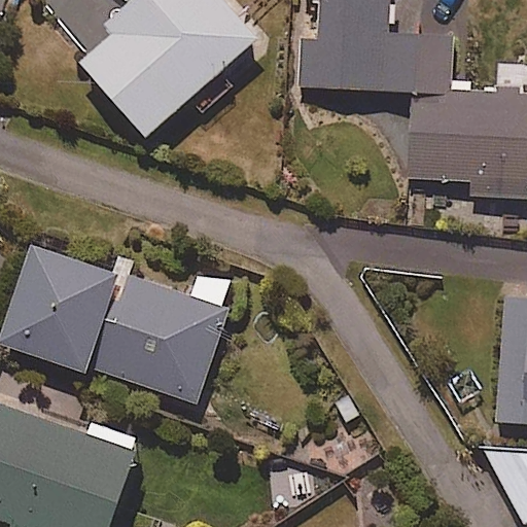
[(254,42),(217,0),(134,0),(103,28),(111,37),(78,66),(143,140),(254,42)]
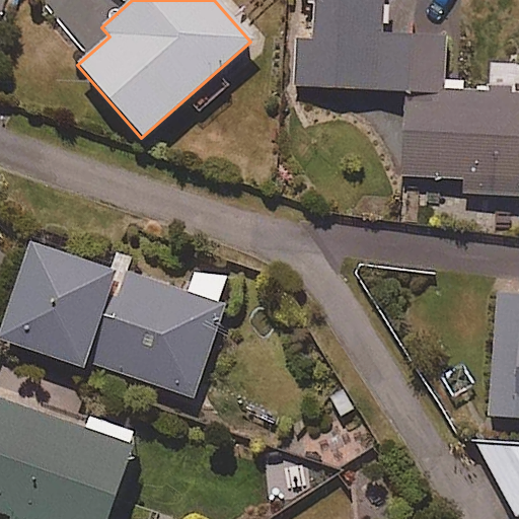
[(404,91),(444,93),(446,38),(382,35),(383,0),(299,0),(307,0),(306,39),(296,39),(294,87),(404,91)]
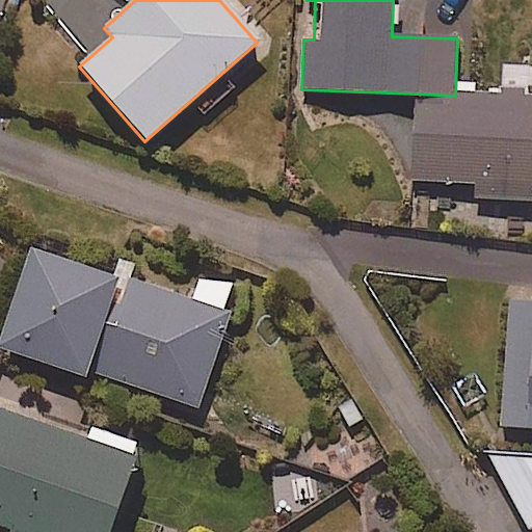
[(455,96),(415,94),(411,182),(481,184),(480,200),(531,201),(531,98),(475,96),(455,96)]
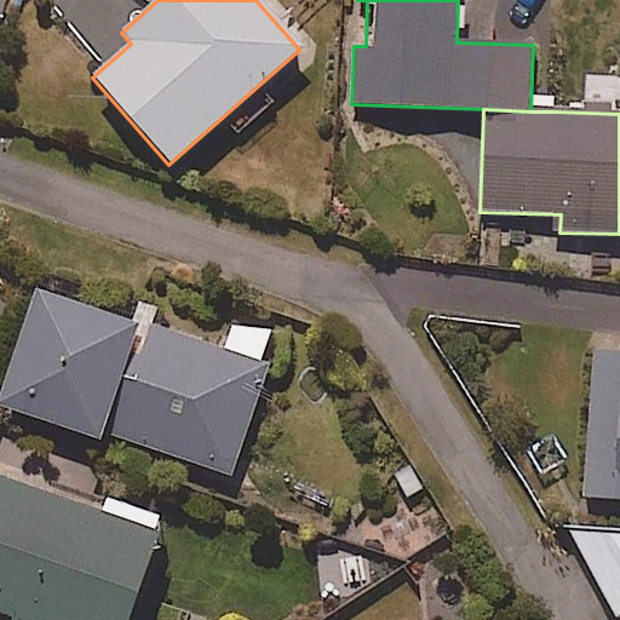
[(227,349),(45,287),(6,403),(107,437),(109,431),(237,474),(283,334),(236,319),(227,349)]
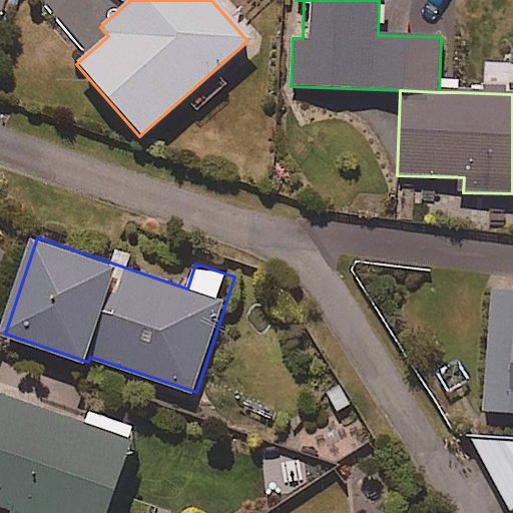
[(512,292),(490,291),(482,416),(512,418),(512,292)]
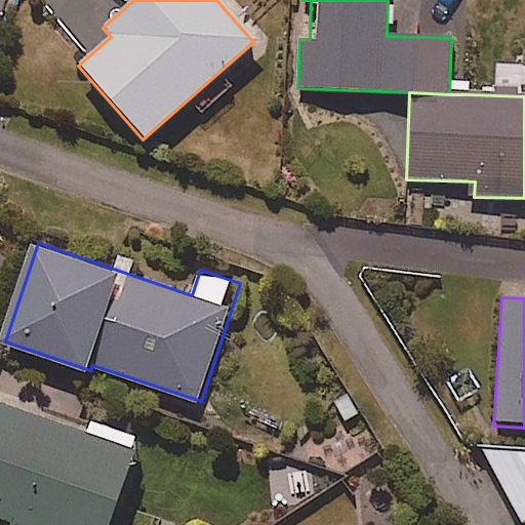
[(118,524),(147,448),(0,395),(0,516),(25,524),(118,524)]
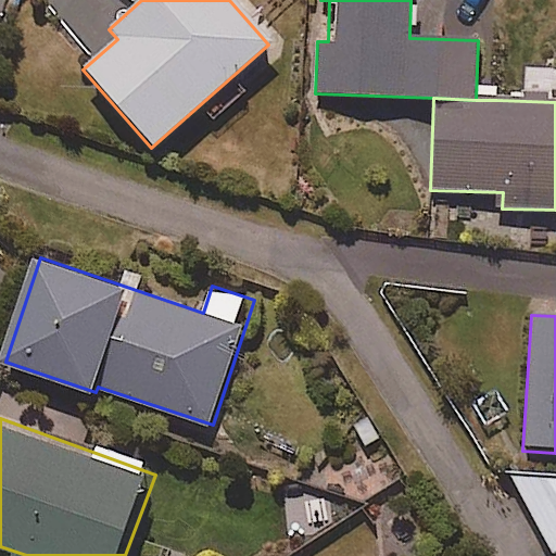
[(555,477),(513,476),(546,550),(555,550),(555,477)]
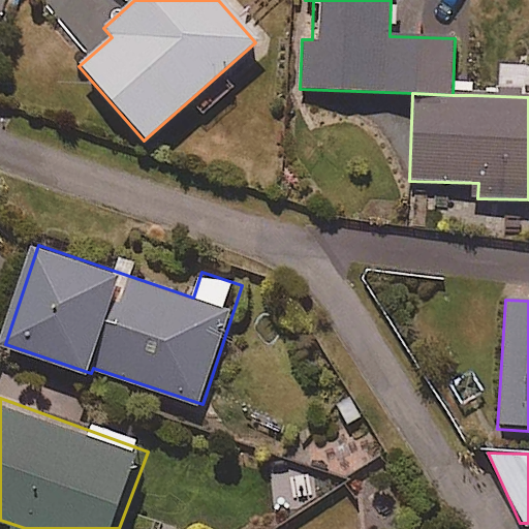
All buildings are outlined.
